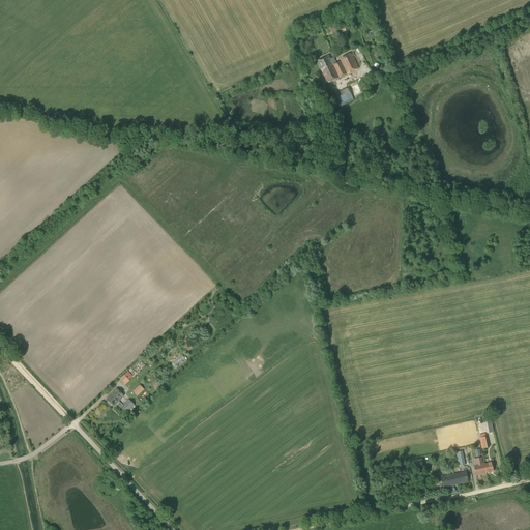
[(333,36),(337,34),(346,31),(344,24),(331,29),(333,36)]
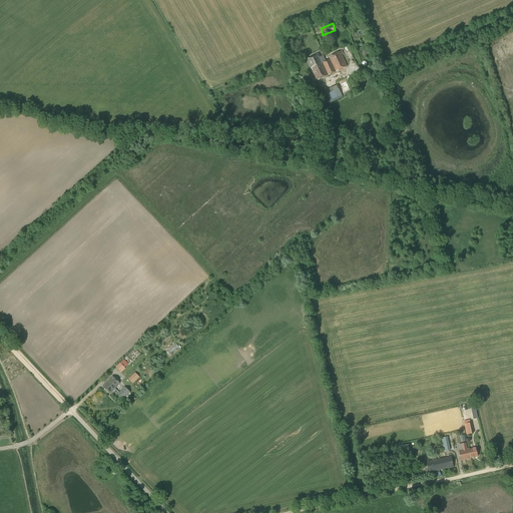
[(324,55),(321,56),(319,53),(307,59),(311,68),(318,81),(348,66),(341,51),(329,56),(330,59),(326,61),(324,55)]
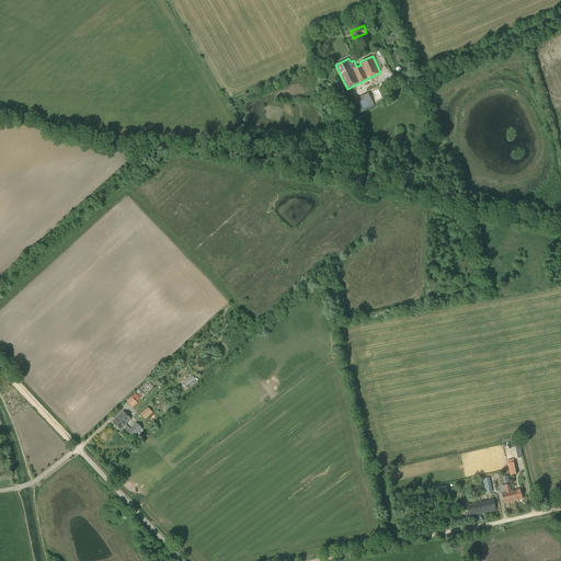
[(363,112),(375,105),(374,103),(384,99),(379,89),(356,99),(363,112)]
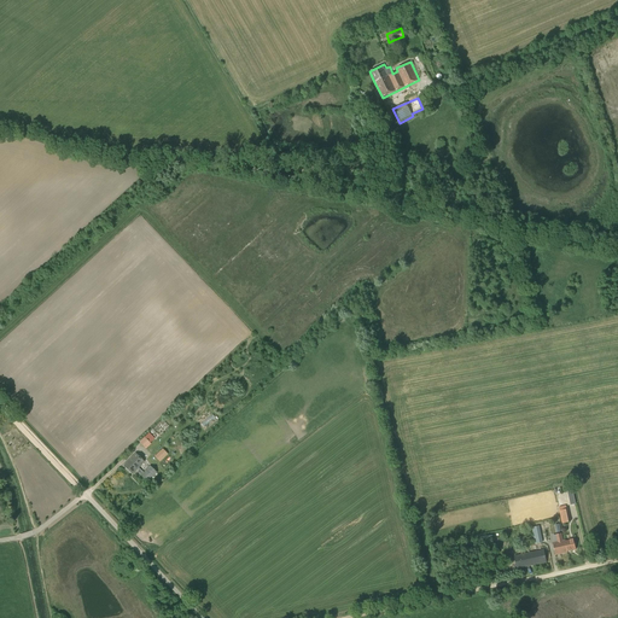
[(155,441),(169,427),(163,421),(150,435),(149,433),(139,442),(146,449),(155,441)]
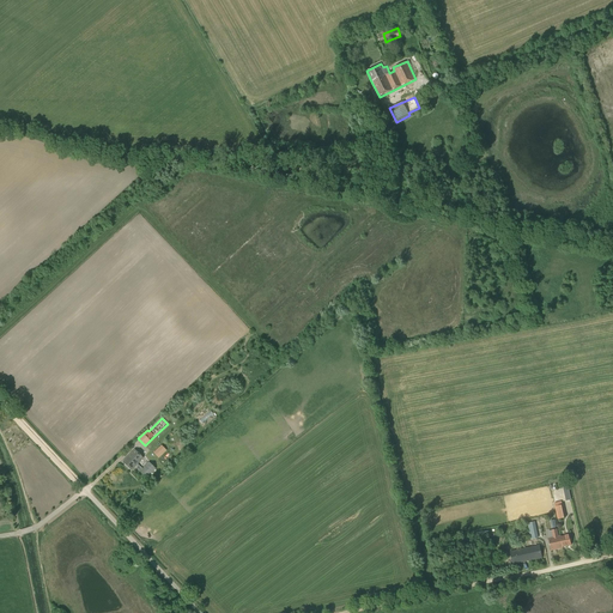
[(153,453),(158,459),(167,450),(162,445),(153,453)]
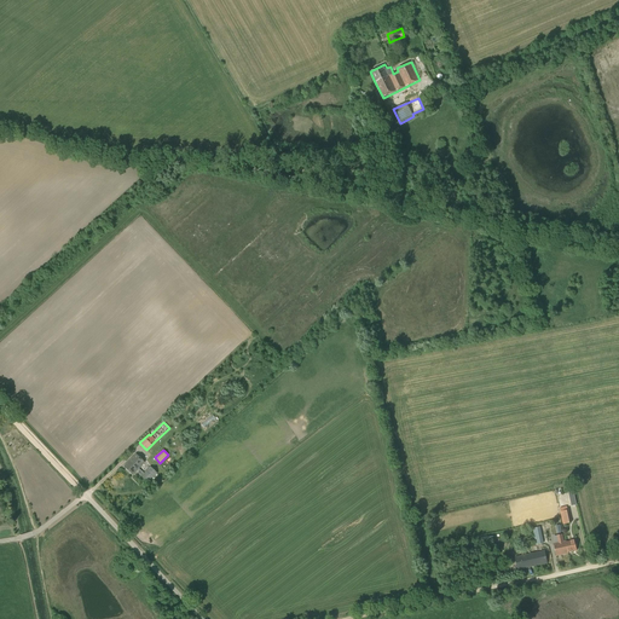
[(143,474),(138,469),(144,463),(136,455),(123,467),(132,475),(136,472),(140,475),(140,476),(148,484),(157,474),(150,467),(143,474)]
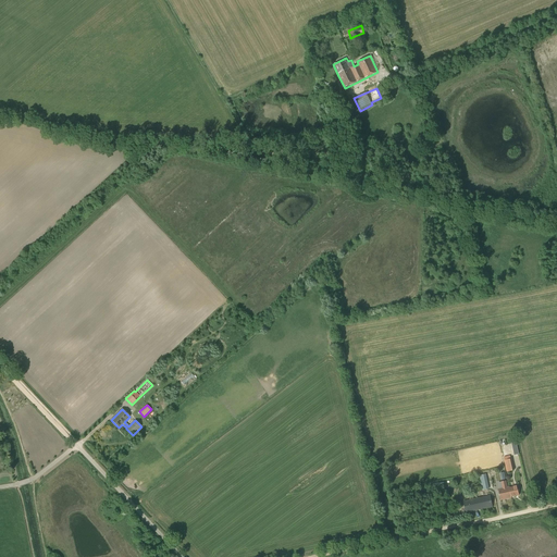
[(506,472),(515,470),(512,459),(504,460),(506,472)]
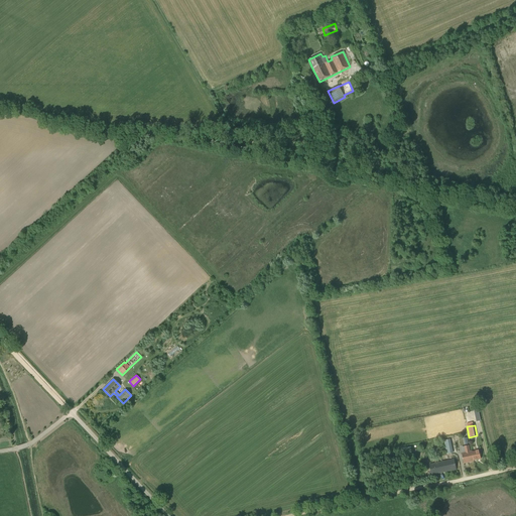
[(454,453),(450,440),(444,442),(446,455),(454,453)]
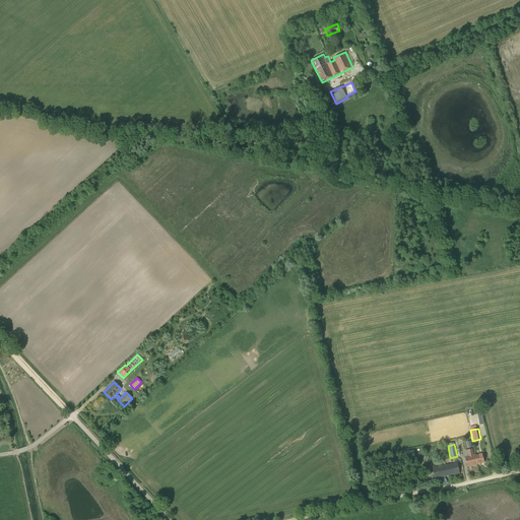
[(475,455),(475,454),(474,454),(465,456),(467,467),(477,465),(477,464),(484,462),(482,454),(475,455)]
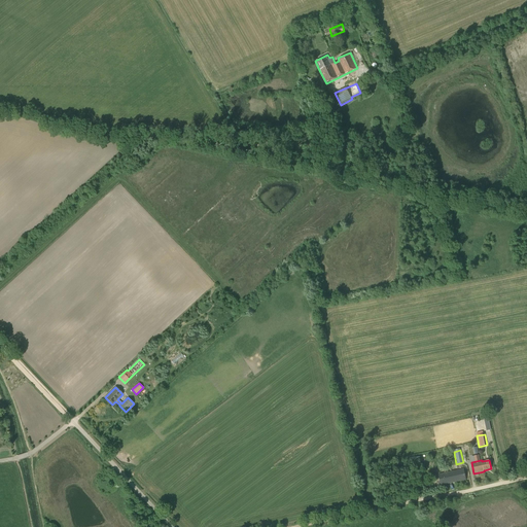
[(442,485),(465,480),(463,469),(440,475),(442,485)]
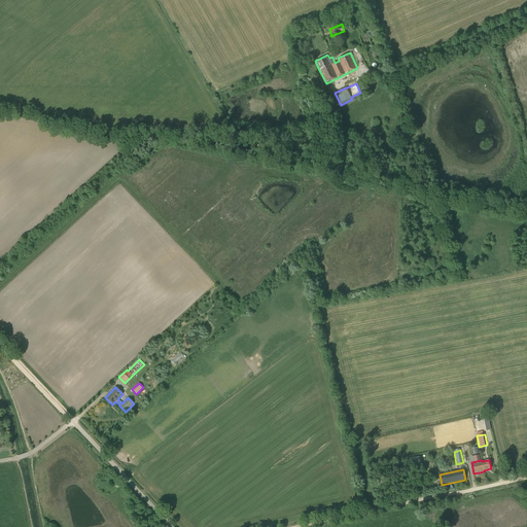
[(421,484),(437,480),(436,475),(420,479),(421,484)]
